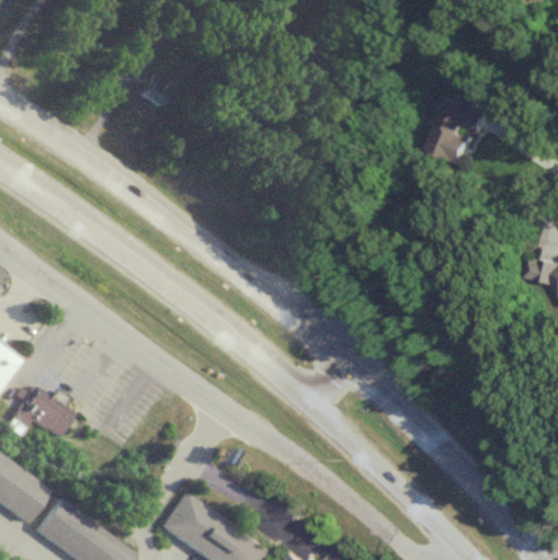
[(158,105),(173,83),(157,72),(141,93),(158,105)]
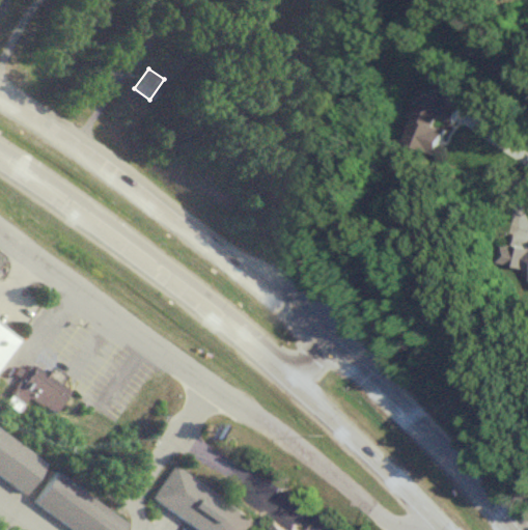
[(462,98),(444,92),(443,96),(424,92),(411,145),(447,156),(462,98)]
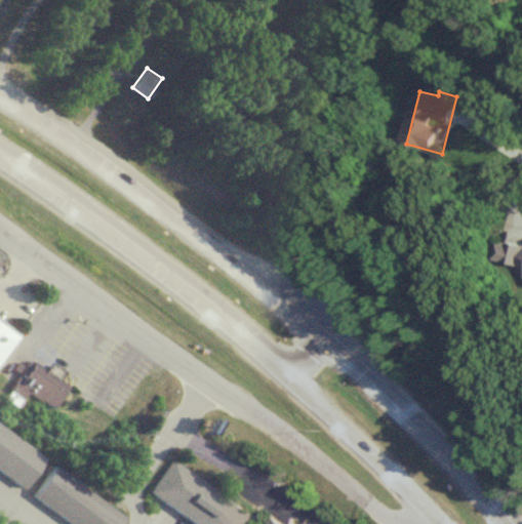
[(521,245),(495,242),(493,262),(521,266),(521,245)]
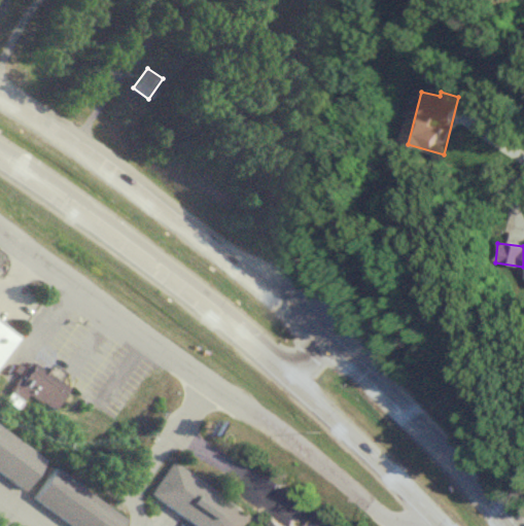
[(0,361),(21,331),(0,317),(0,361)]
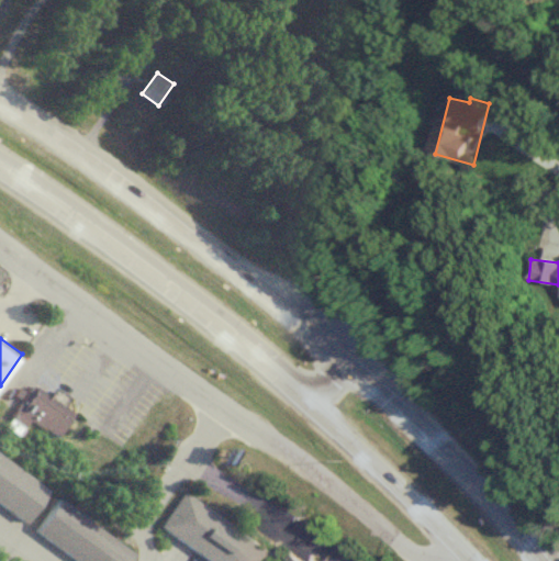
[(6,413),(52,446),(80,405),(35,372),(6,413)]
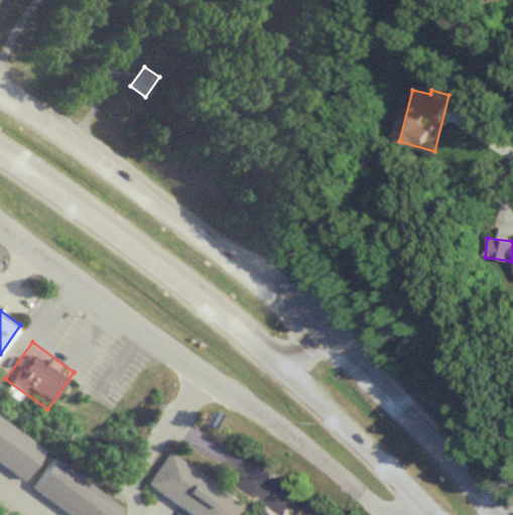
[(0,462),(26,480),(47,448),(0,416),(0,462)]
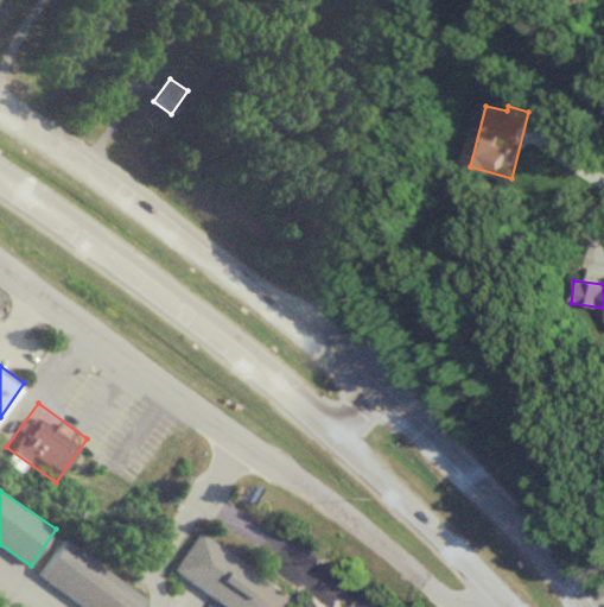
[(294,606),(300,596),(199,533),(175,573),(229,606),(294,606)]
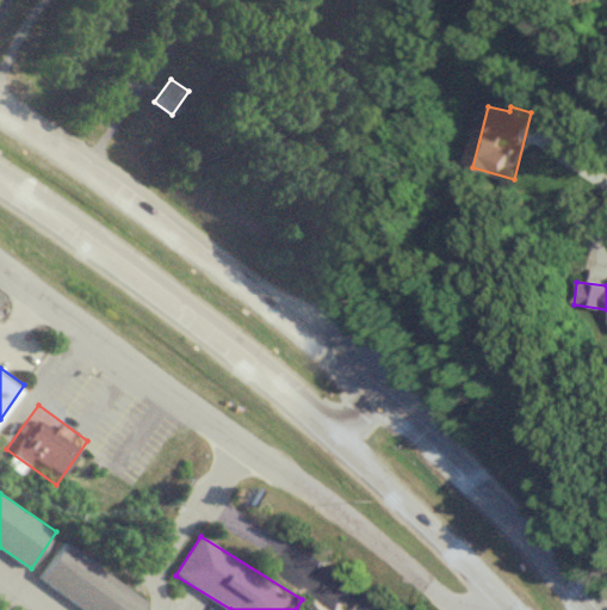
[(143,609),(150,599),(63,543),(39,580),(84,609),(143,609)]
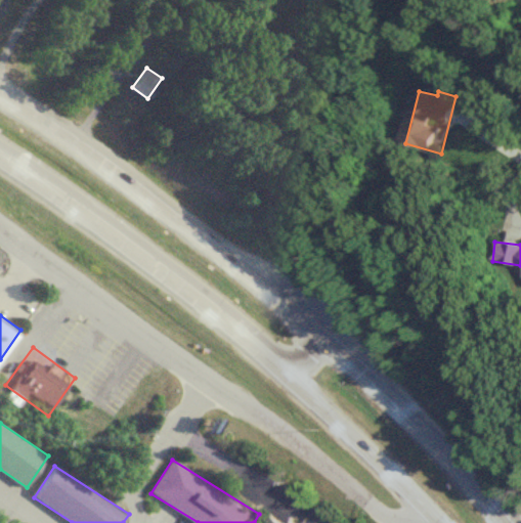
[(285,522),(269,513),(263,522),(285,522)]
